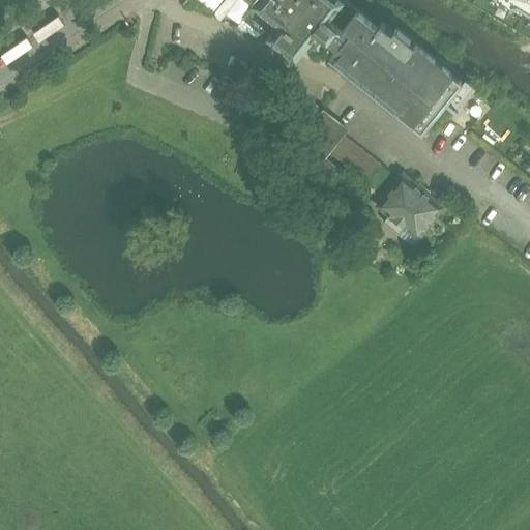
[(343,0),(260,0),(260,1),(239,26),(246,31),(251,27),(254,29),(253,31),(259,36),(266,28),(298,55),(315,35),(343,0)]
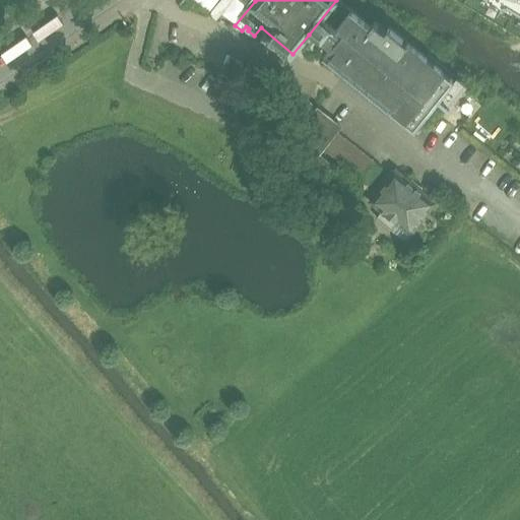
[(456,79),(391,26),(388,29),(377,21),(373,25),(341,0),(336,0),(309,35),(329,51),(326,54),(417,128),(438,103),(432,96),(435,93),(441,99),(456,79)]
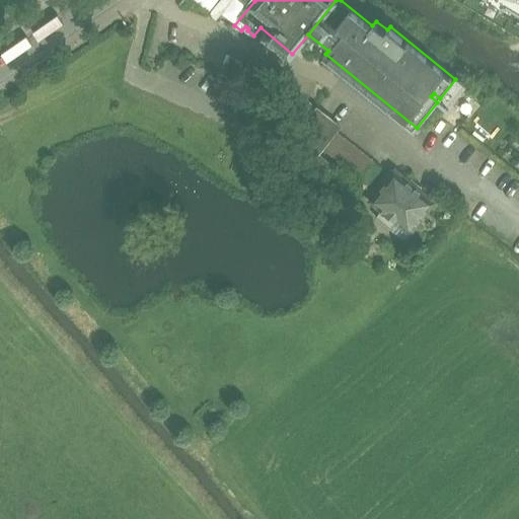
[(518,0),(487,0),(486,1),(502,10),(505,4),(518,11),(518,0)]
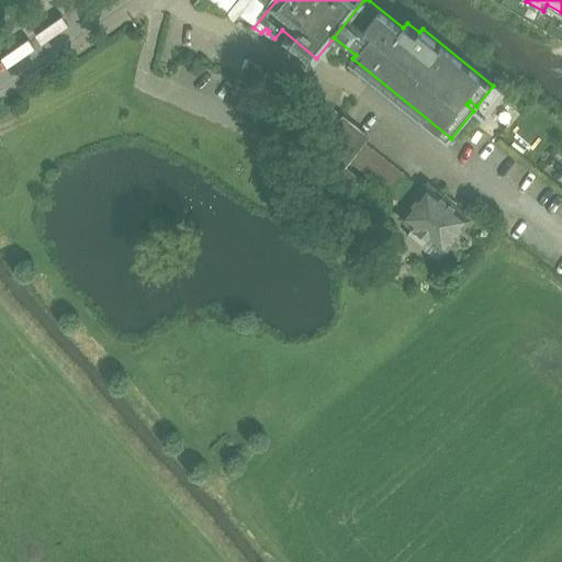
[(346,116),(336,109),(326,122),(336,128),(324,144),(348,165),(351,160),(367,141),(371,136),(346,116)]
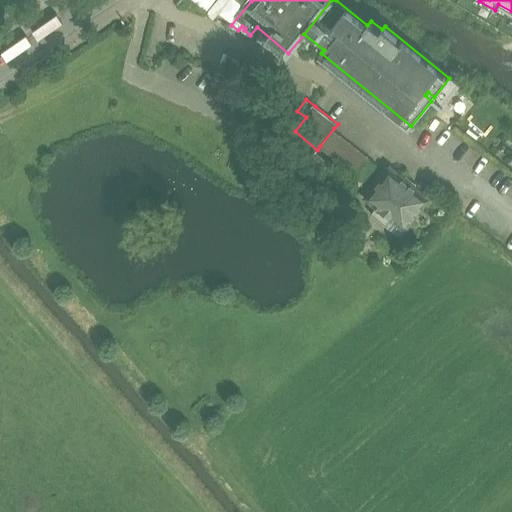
[(369,156),(334,128),(320,146),(356,174),(369,156)]
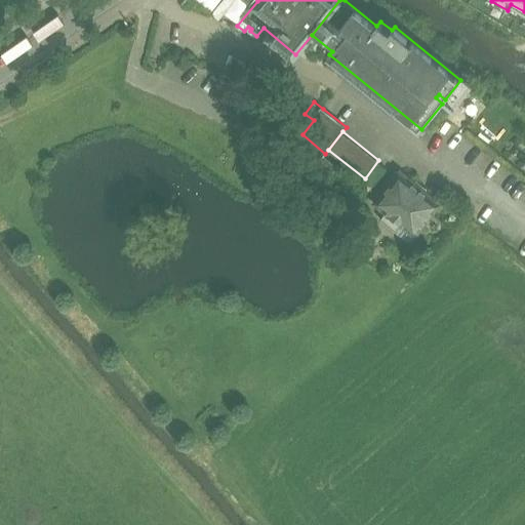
[(443,203),(401,170),(375,202),(388,211),(382,218),(400,232),(405,226),(417,235),(443,203)]
